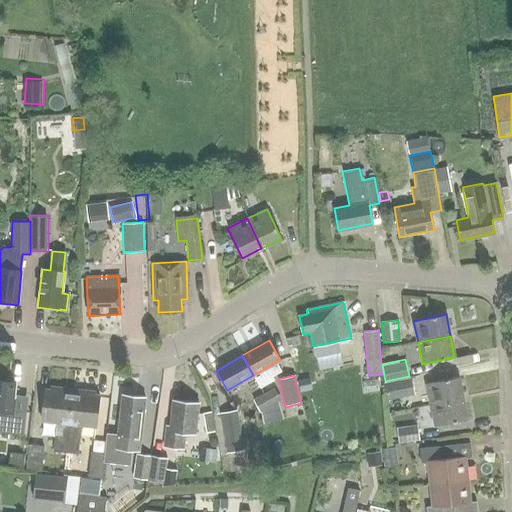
[(430,405),(463,398),(458,377),(426,384),(430,405)]
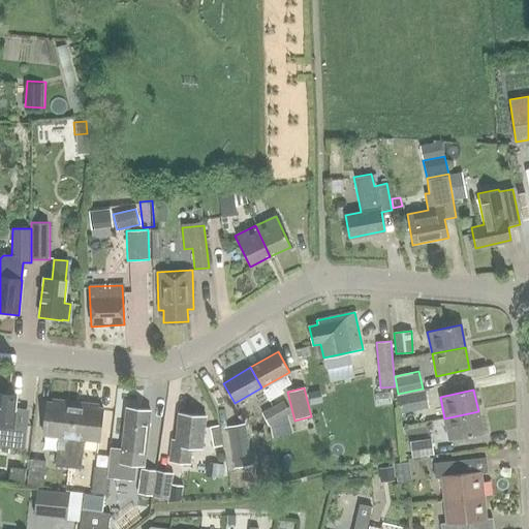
[(425,391),(396,397),(400,414),(429,408),(425,391)]
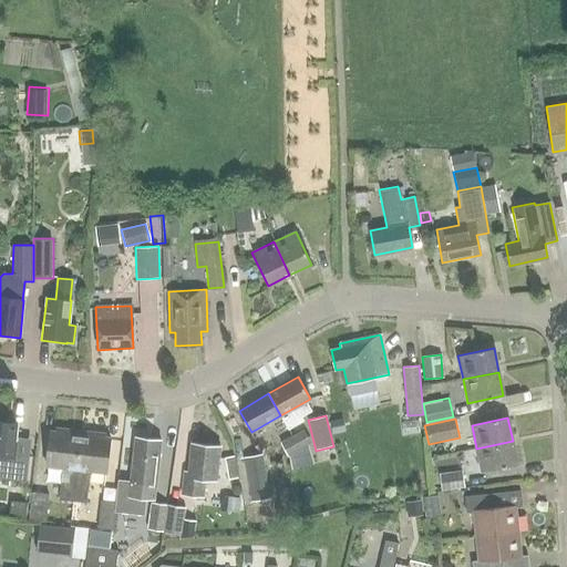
[(329,423),(331,434),(341,432),(339,421),(329,423)]
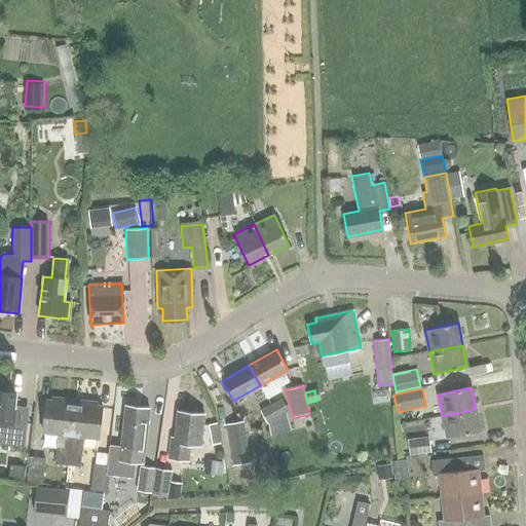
[(0,445),(25,448),(29,408),(13,406),(14,393),(0,391),(0,423),(2,423),(1,435),(0,434),(0,445)]
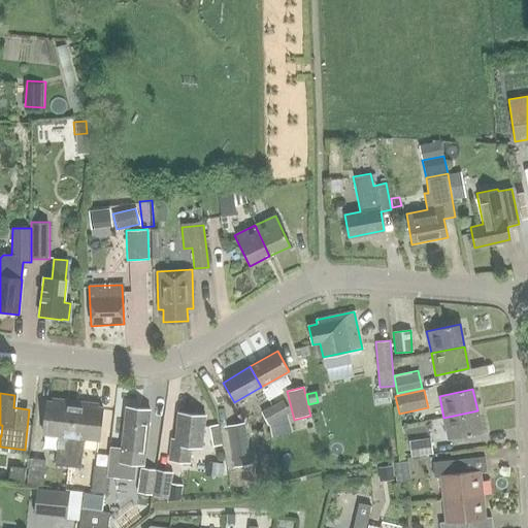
[(67,466),(74,404),(74,401),(52,398),(52,402),(46,401),(43,435),(58,436),(55,465),(67,466)]
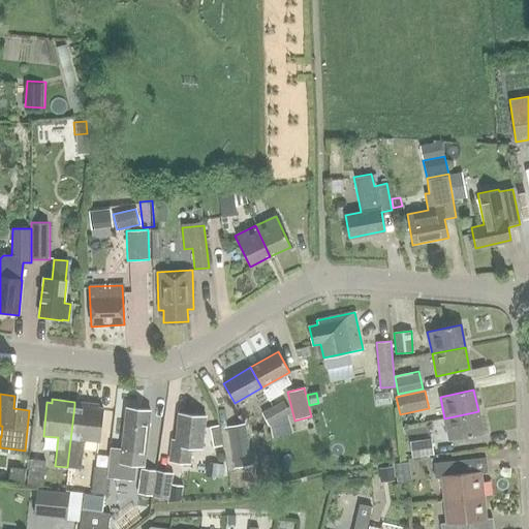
[(74,405),(67,467),(81,468),(83,440),(98,442),(101,408),(97,408),(98,404),(74,402),(74,405)]
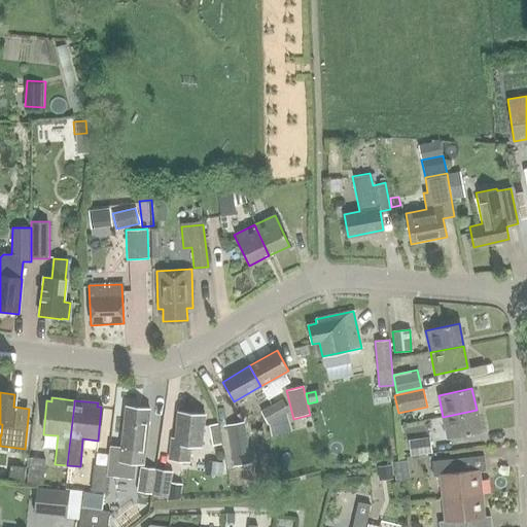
[(272,407),(278,417),(289,412),(283,400),(272,407)]
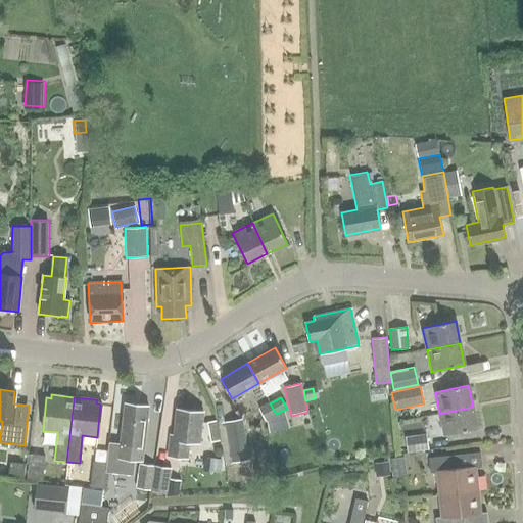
[(125,403),(120,441),(109,439),(108,456),(142,460),(148,407),(125,403)]
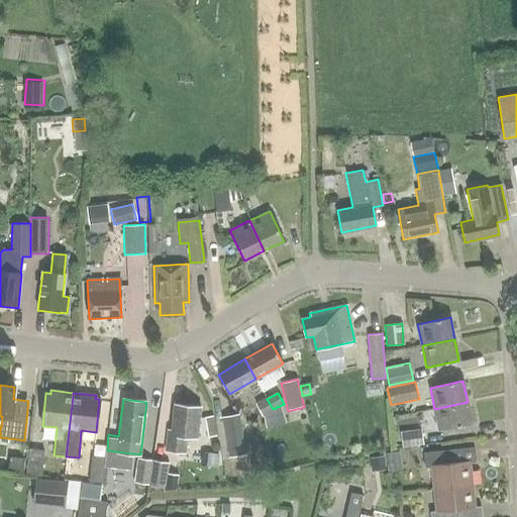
[(263,415),(273,409),(267,399),(256,405),(263,415)]
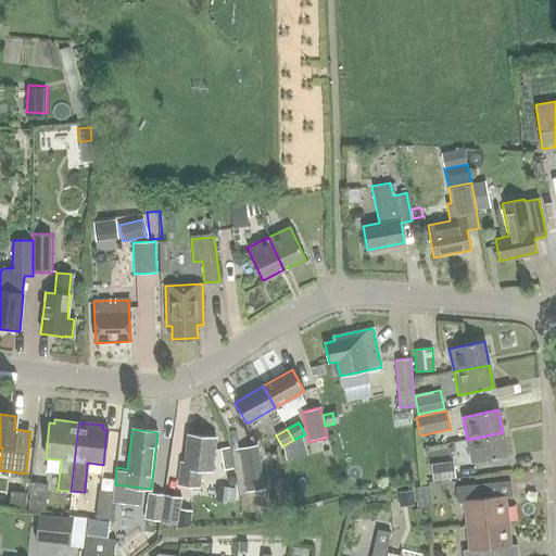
[(503,432),(467,440),(472,463),(507,456),(503,432)]
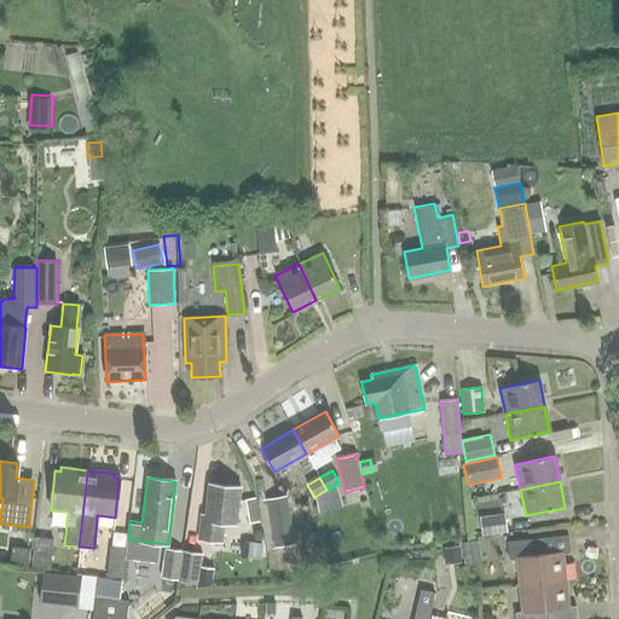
[(237,525),(241,489),(208,485),(206,514),(202,514),(198,541),(223,544),(225,524),(237,525)]
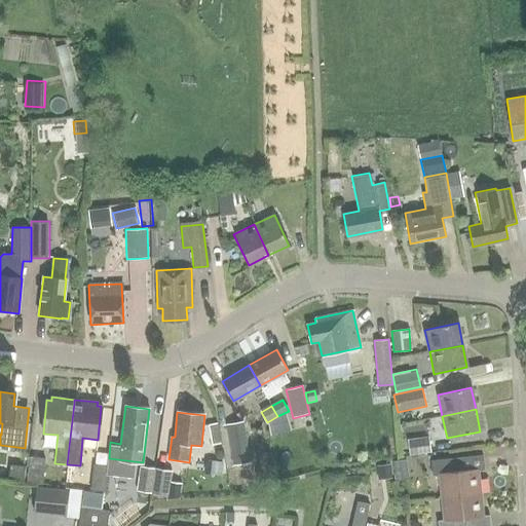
[(251,461),(243,420),(225,422),(232,464),(251,461)]
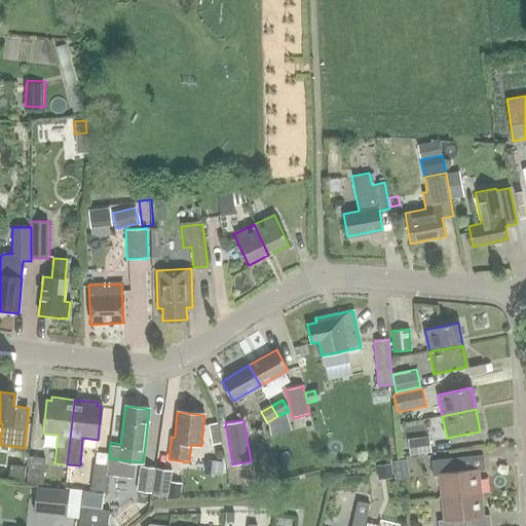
[(220,442),(217,421),(208,422),(212,444),(220,442)]
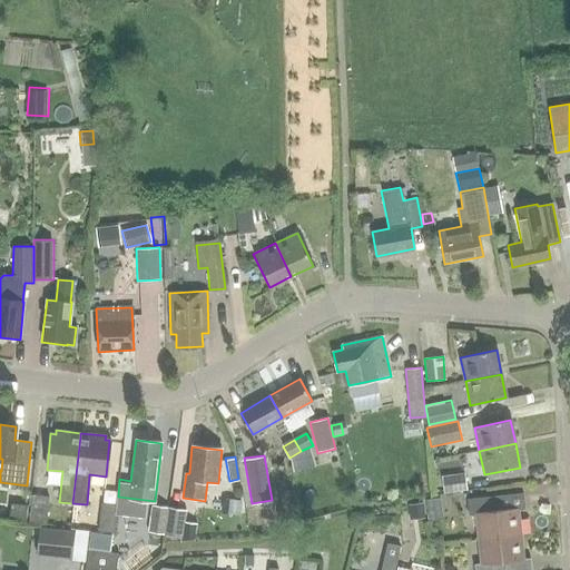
[(465,489),(463,472),(440,474),(442,492),(465,489)]
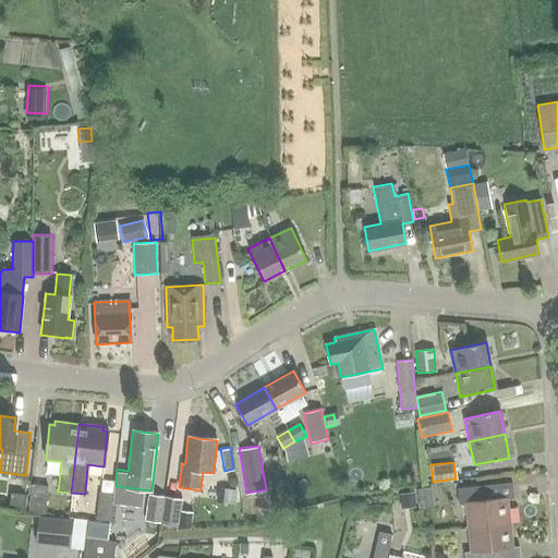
[(48,485),(31,483),(27,511),(45,513),(48,485)]
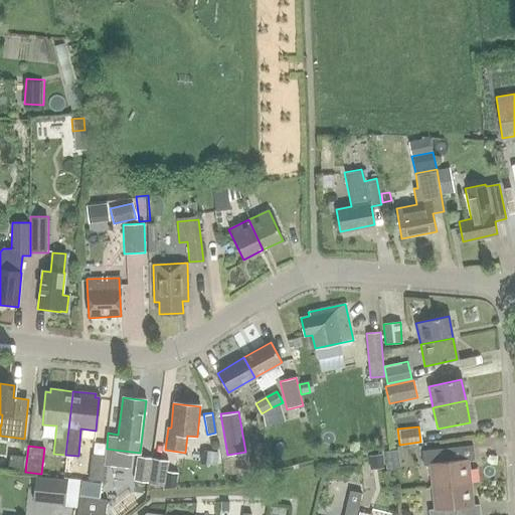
[(432,487),(471,483),(468,461),(474,460),(473,446),(421,451),(423,466),(430,465),(432,487)]
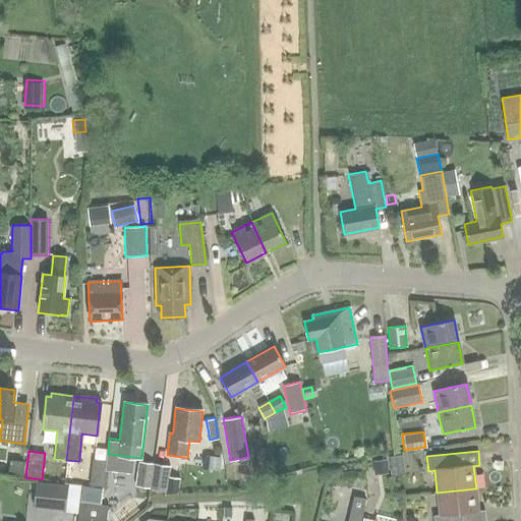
[(404,474),(402,455),(389,456),(391,475),(404,474)]
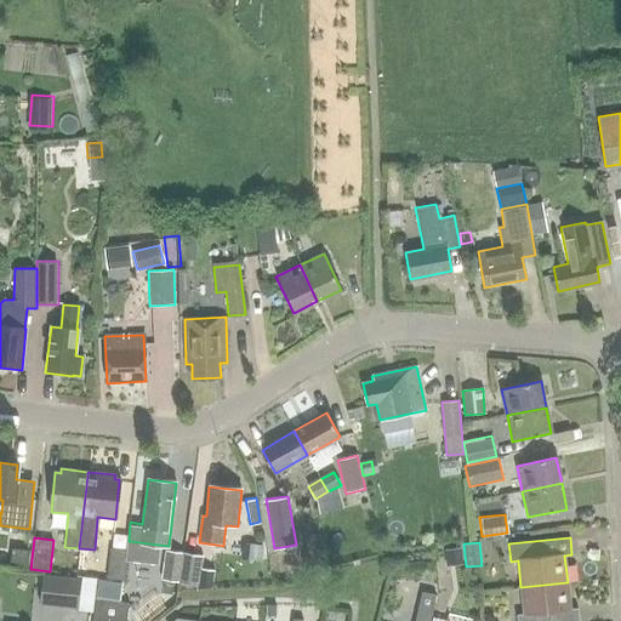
[(127,550),(110,547),(107,577),(124,580),(127,550)]
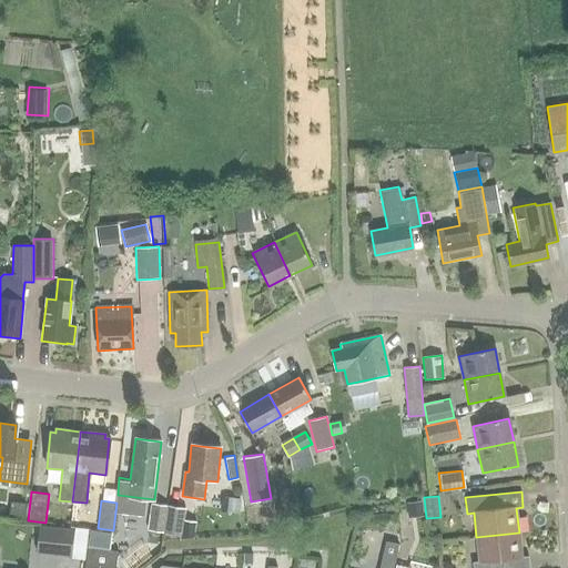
[(422,501),(406,504),(408,519),(424,517),(422,501)]
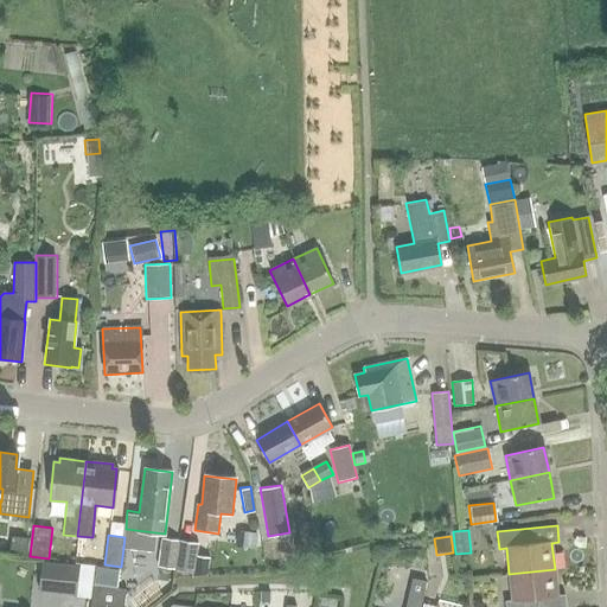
[(11,537),(10,555),(27,557),(29,538),(11,537)]
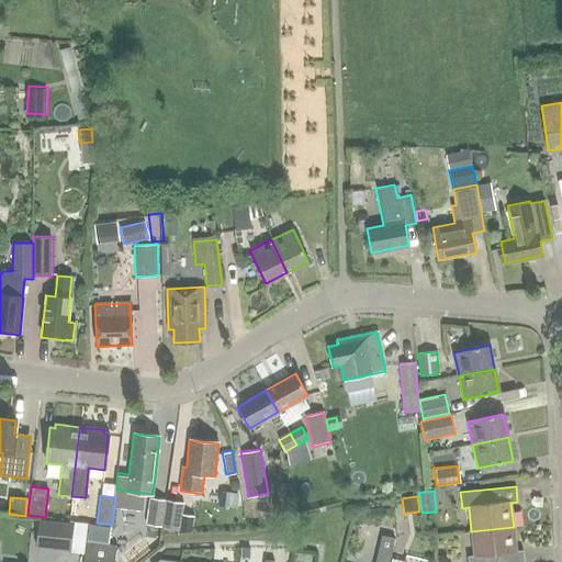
[(166,501),(150,498),(148,518),(147,525),(142,525),(138,546),(144,547),(160,549),(161,536),(163,527),(166,501)]
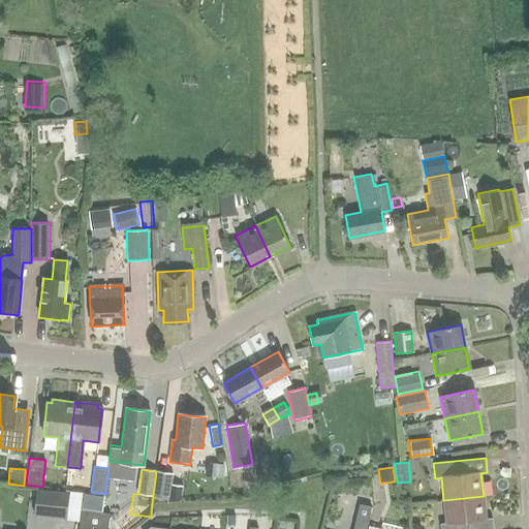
[(174,473),(156,471),(153,496),(170,499),(174,473)]
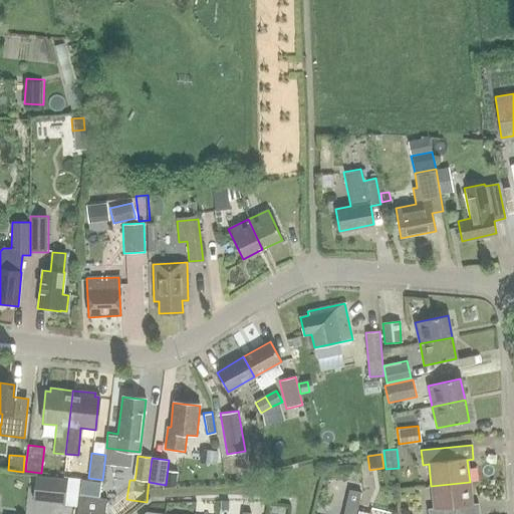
[(178,472),(168,471),(168,473),(166,485),(166,487),(170,488),(174,488),(176,489),(177,489),(177,488),(179,473),(178,472)]
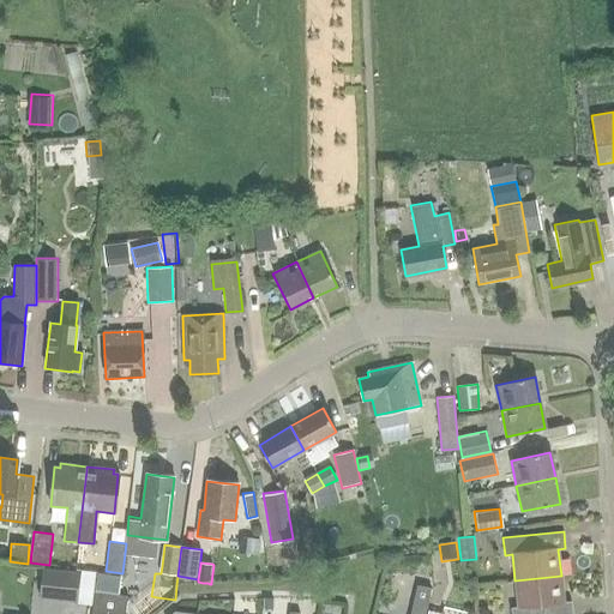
[(96,572),(42,566),(37,597),(91,603),(96,572)]
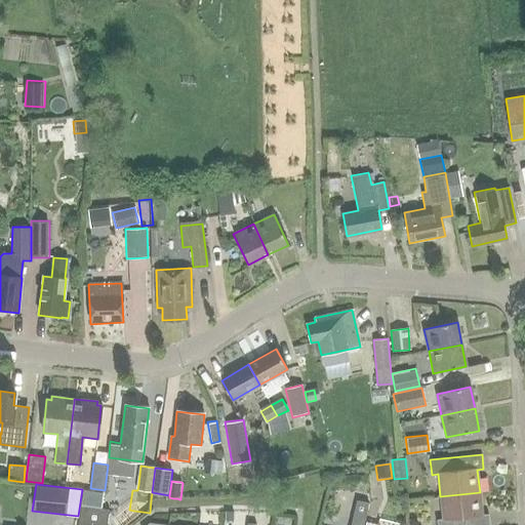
[(480,492),(440,496),(443,519),(437,520),(437,524),(489,524),(488,514),(482,515),(480,492)]
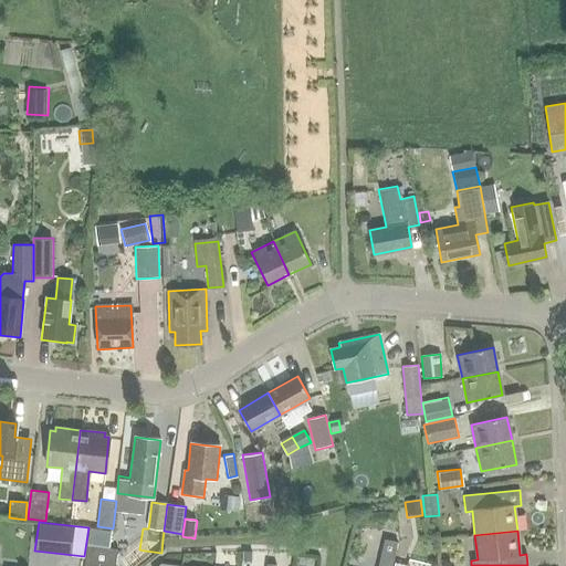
[(384,540),(380,557),(392,559),(397,543),(384,540)]
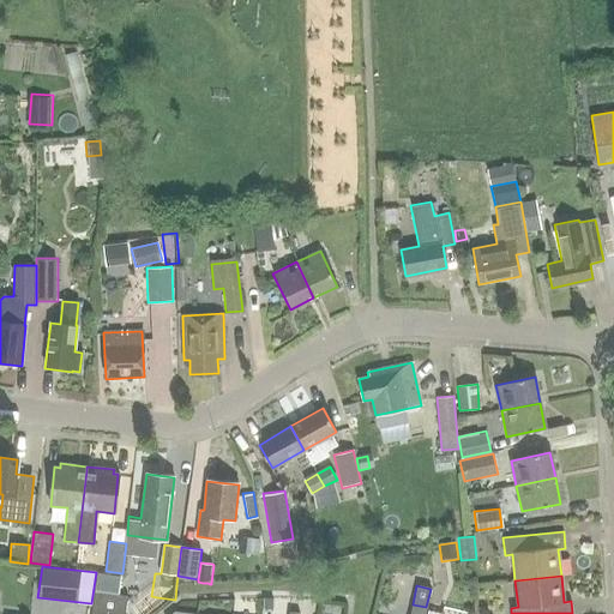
[(95,591),(92,611),(82,609),(80,613),(125,613),(127,596),(95,591)]
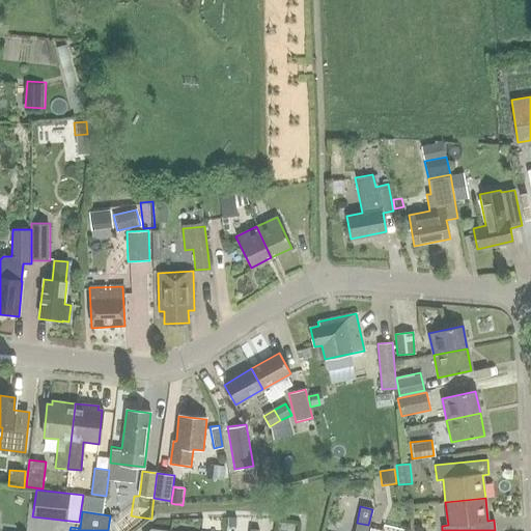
[(118,530),(126,530),(129,528),(119,515),(112,521),(118,530)]
